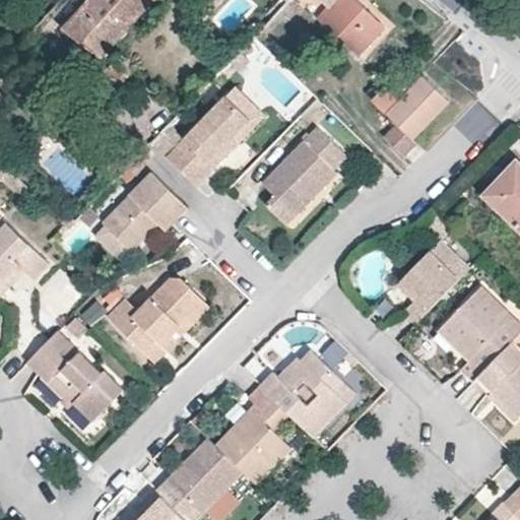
[(102,58),(154,0),(88,0),(63,28),(102,58)]
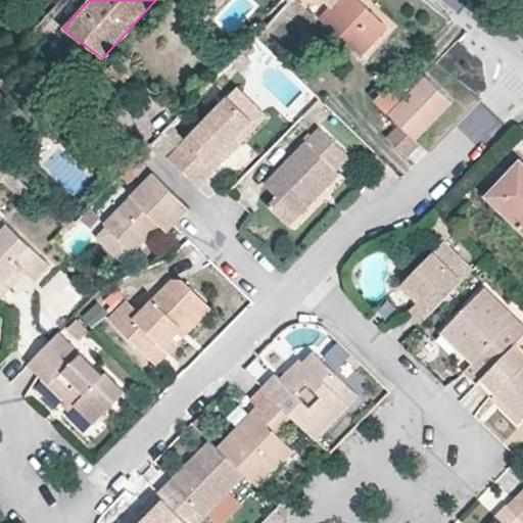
[(212,12),(224,0),(209,0),(205,5),(212,12)]
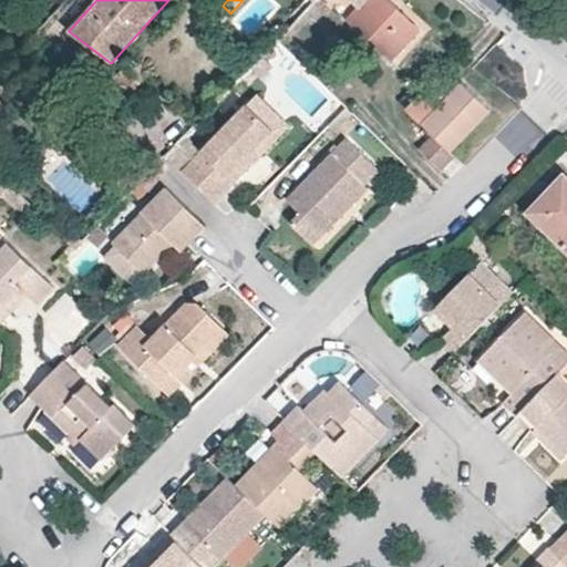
[(352,0),(360,7),(348,20),(393,61),(421,29),(388,0),(352,0)]
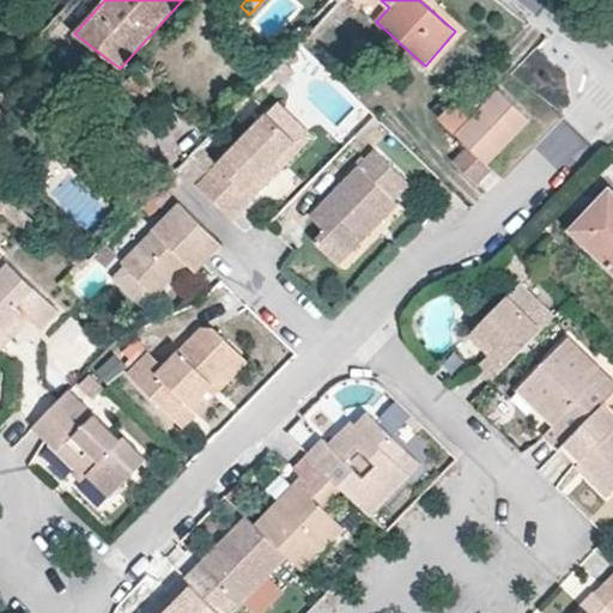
[(297,72),(286,62),(273,76),(280,83),(283,86),(297,72)]
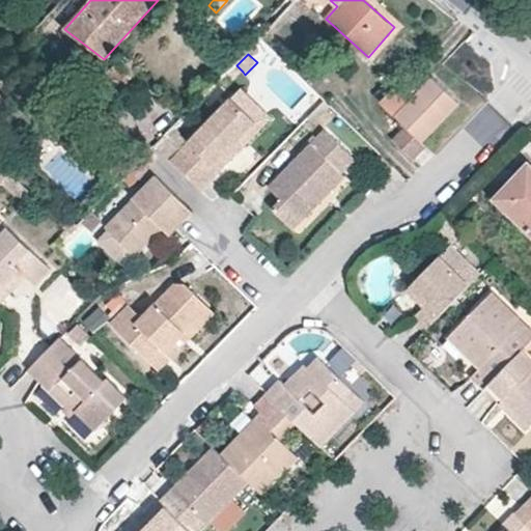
[(132,78),(115,65),(108,76),(126,88),(132,78)]
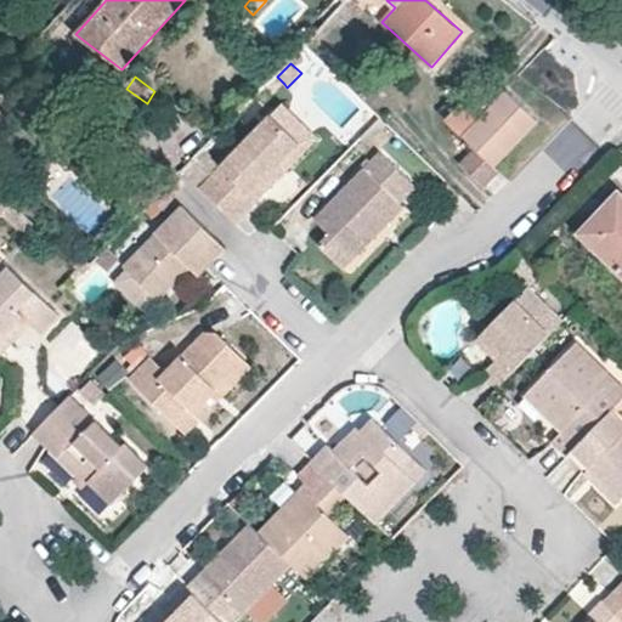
[(284,84),(277,77),(267,86),(275,94),(284,84)]
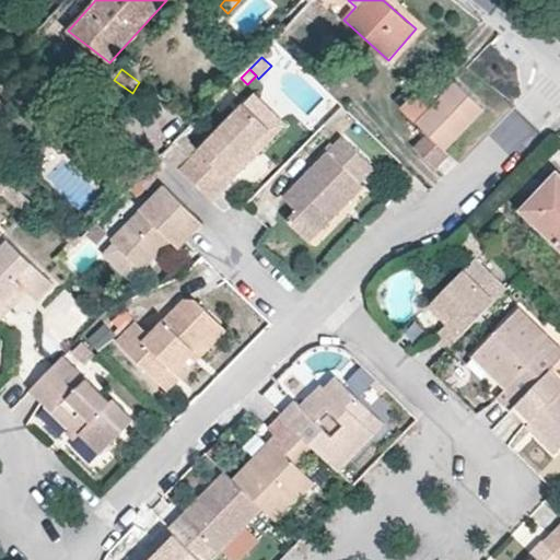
[(444,150),(485,108),(457,82),(417,123),(428,132),(444,150)]
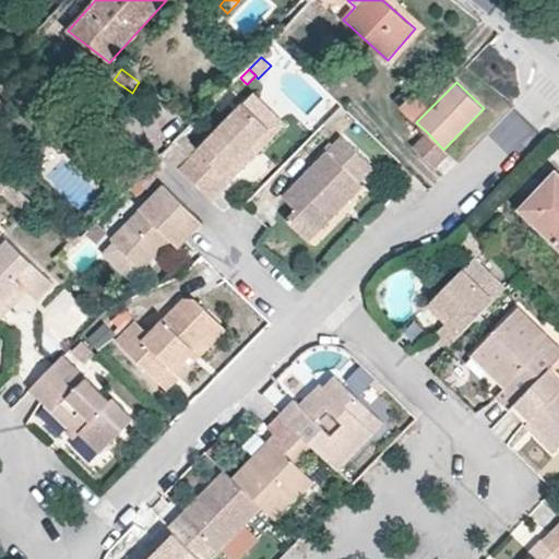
[(157,95),(149,88),(145,94),(154,100),(157,95)]
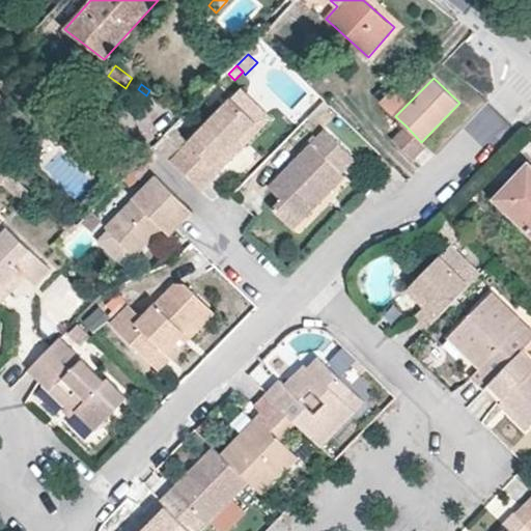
[(412,95),(399,84),(382,104),(394,115),(412,95)]
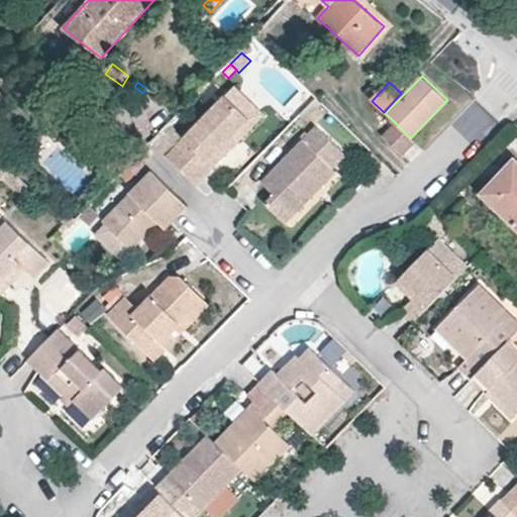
[(265,114),(235,85),(225,95),(251,120),(210,163),(214,168),(265,114)]
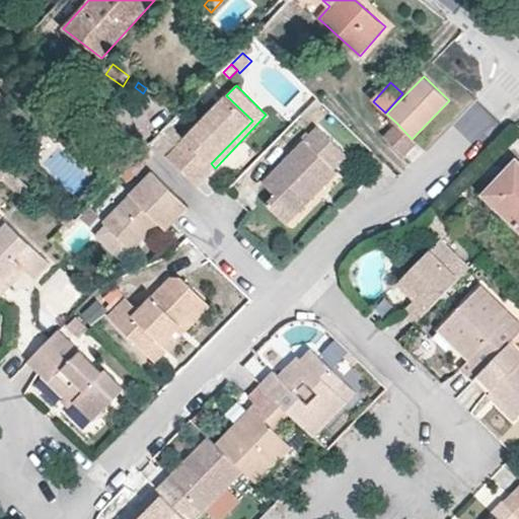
[(252,121),(226,95),(167,157),(197,187),(215,168),(211,163),(252,121)]
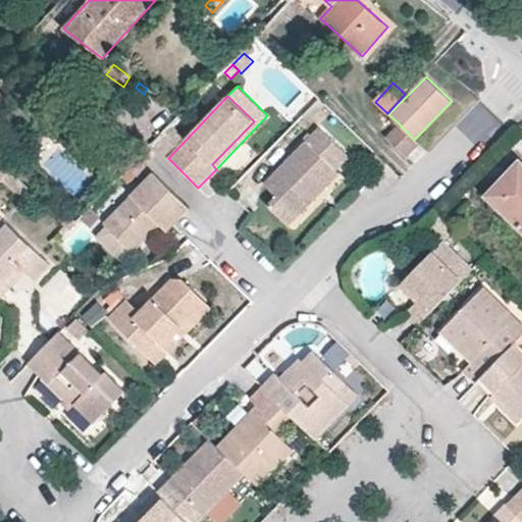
[(406,157),(419,144),(414,140),(399,123),(385,138),(406,157)]
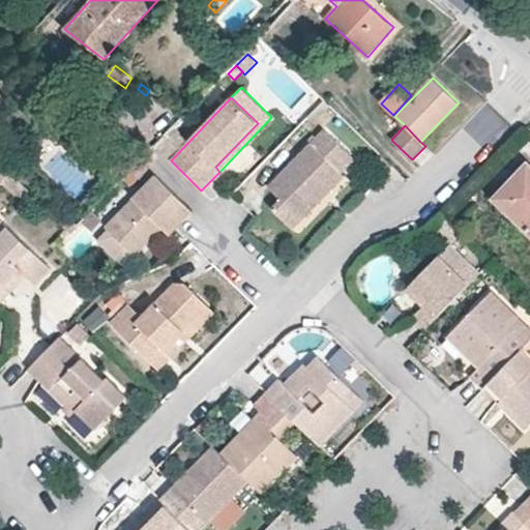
[(353,158),(324,129),(268,186),(281,199),(271,208),(292,230),(325,196),(321,190),(341,172),(353,158)]
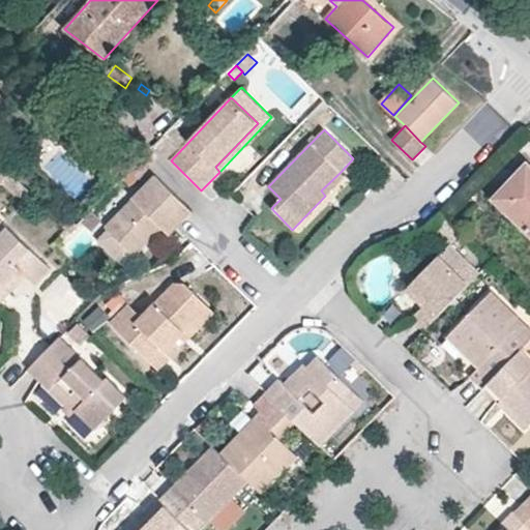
[(179,148),(168,136),(156,147),(169,158),(179,148)]
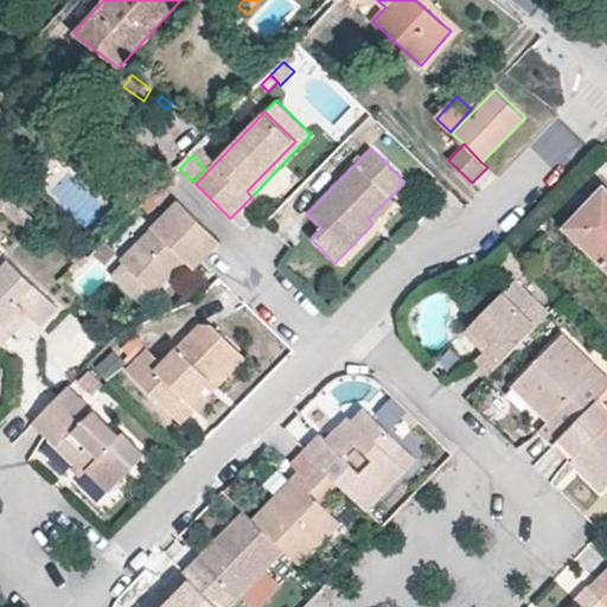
[(451,191),(429,171),(422,178),(443,198),(451,191)]
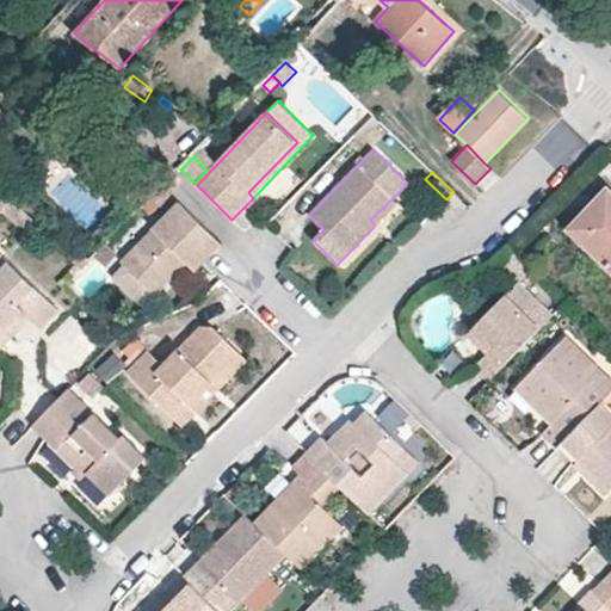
[(181,203),(164,186),(152,199),(168,215),(180,203),(181,203)]
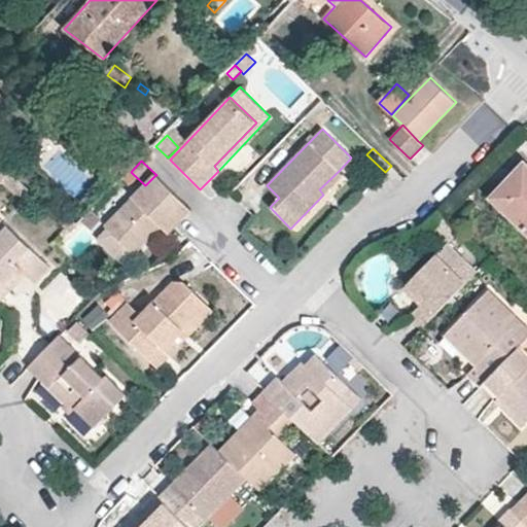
[(526,163),(525,161),(490,197),(526,232),(526,163)]
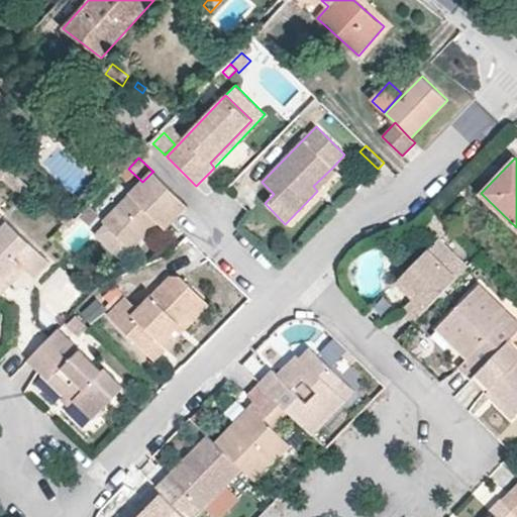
[(336,172),(332,168),(313,186),(317,191),(336,172)]
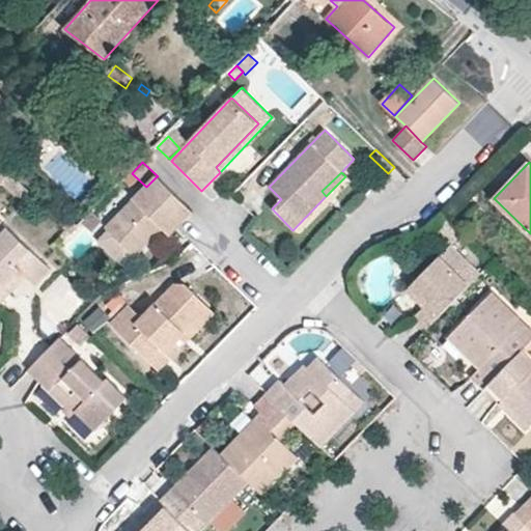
[(33,197),(10,174),(4,182),(27,203),(33,197)]
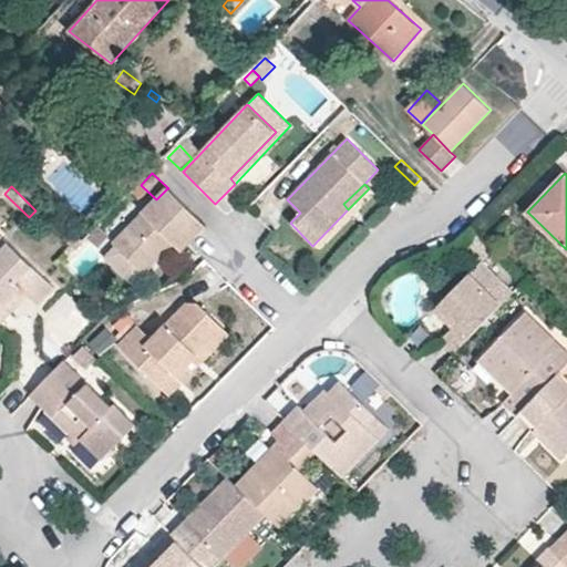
[(206,226),(167,188),(113,244),(146,272),(167,250),(174,244),(178,247),(182,251),(189,244),(206,226)]
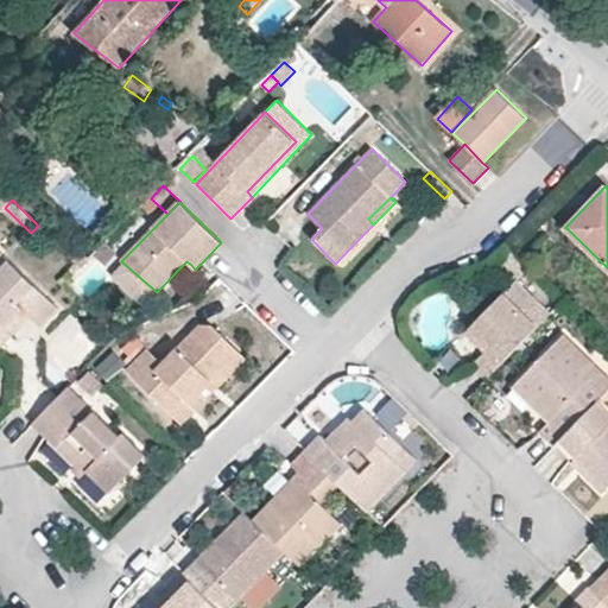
[(107,255),(101,249),(93,257),(100,263),(107,255)]
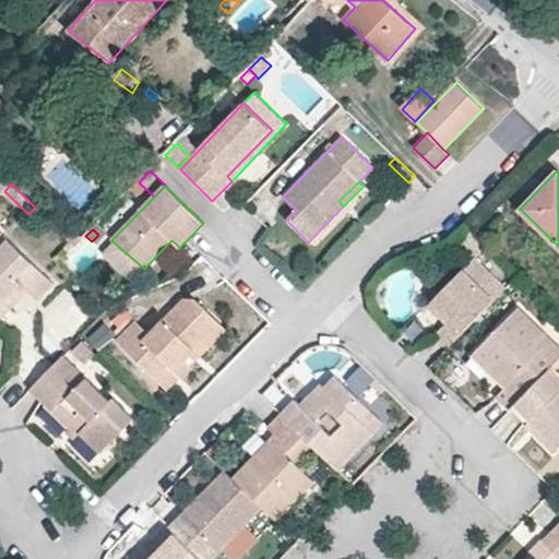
[(75,248),(83,239),(75,232),(68,239),(75,248)]
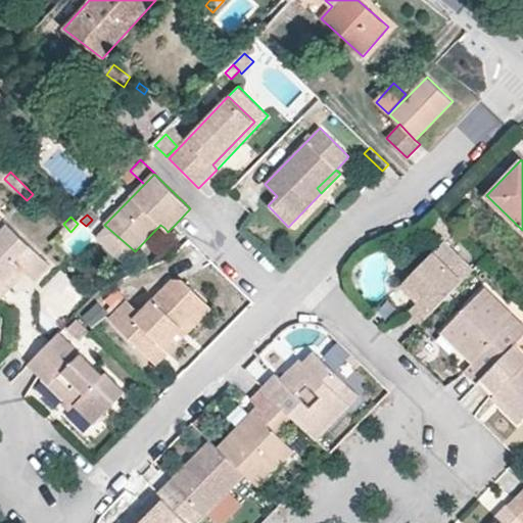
[(51,266),(8,224),(0,232),(0,299),(11,288),(7,283),(21,269),(26,274),(35,282),(51,266)]
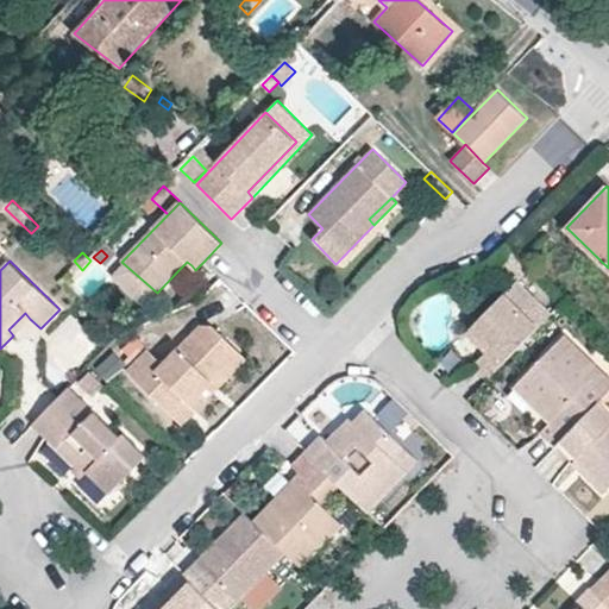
[(157,293),(121,262),(118,274),(114,280),(137,300),(157,293)]
